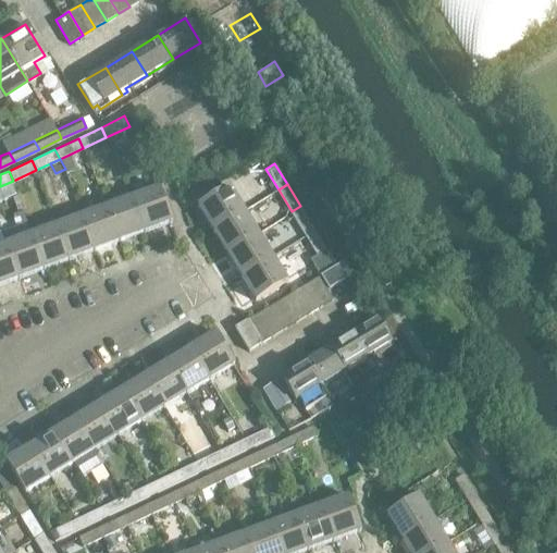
[(230,185),(198,205),(212,229),(245,209),(230,185)]
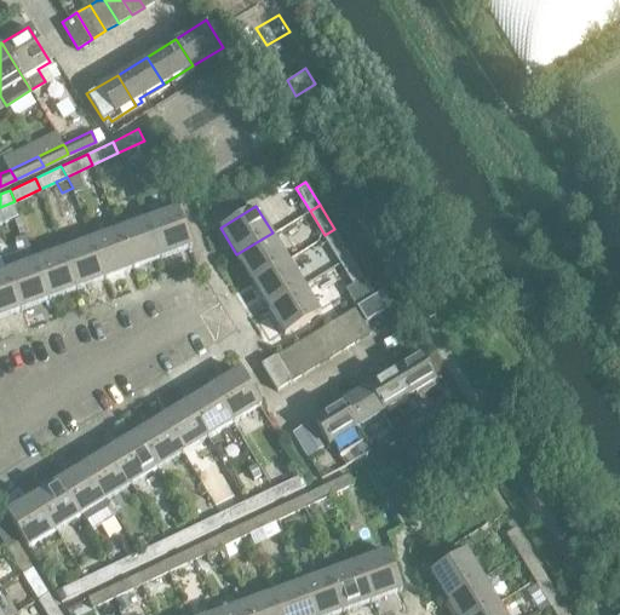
[(177,208),(148,218),(162,258),(191,248),(177,208)]
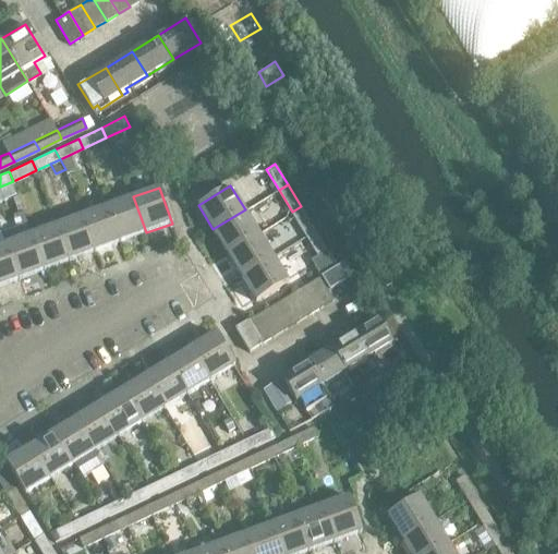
[(146,232),(133,196),(108,206),(121,242),(146,232)]
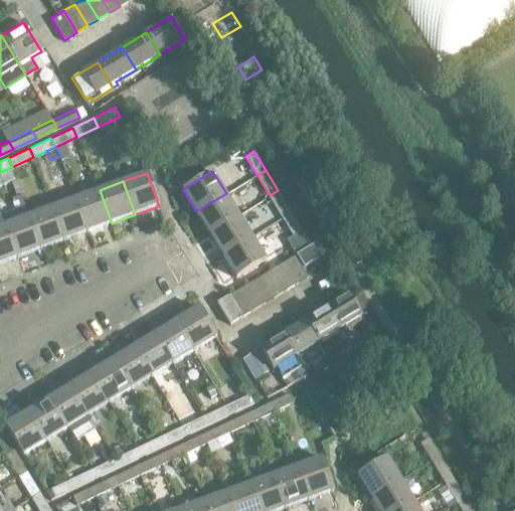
[(112,223),(100,190),(76,198),(89,231),(112,223)]
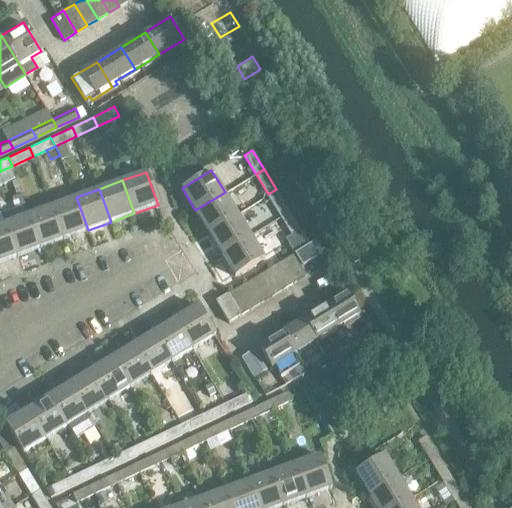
[(279,213),(288,208),(276,189),(268,194),(279,213)]
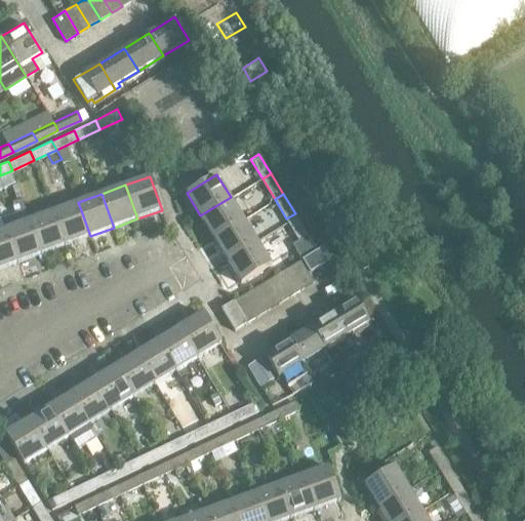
[(244,218),(231,197),(200,215),(213,237),(244,218)]
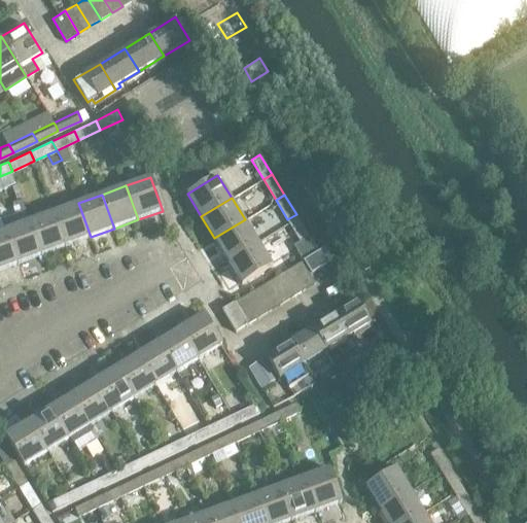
[(91,237),(78,203),(54,211),(66,245),(91,237)]
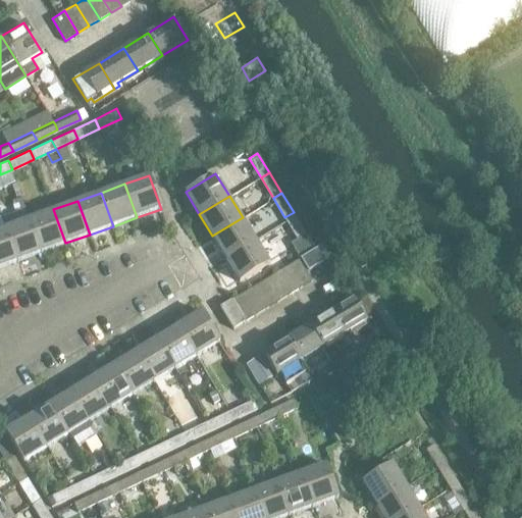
[(24,205),(0,213),(0,223),(28,214),(24,205)]
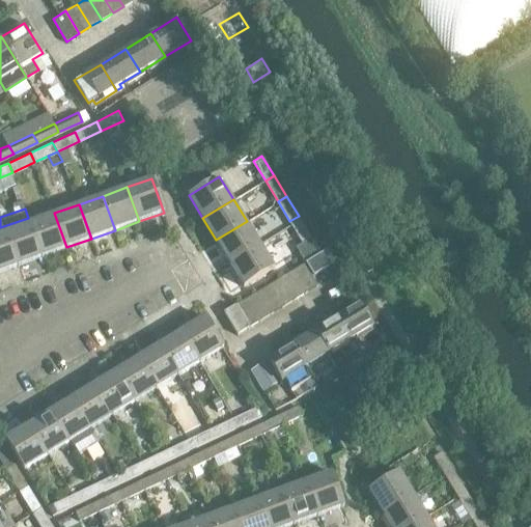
[(66,247),(54,213),(30,222),(43,256),(66,247)]
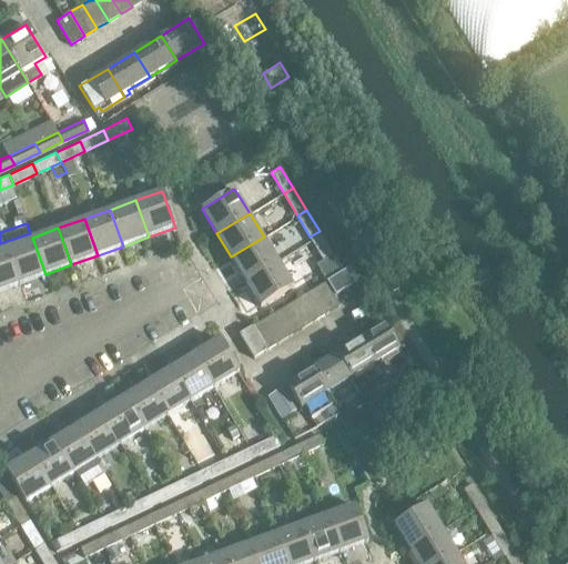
[(333,253),(320,231),(310,237),(324,259),(330,255),(333,253)]
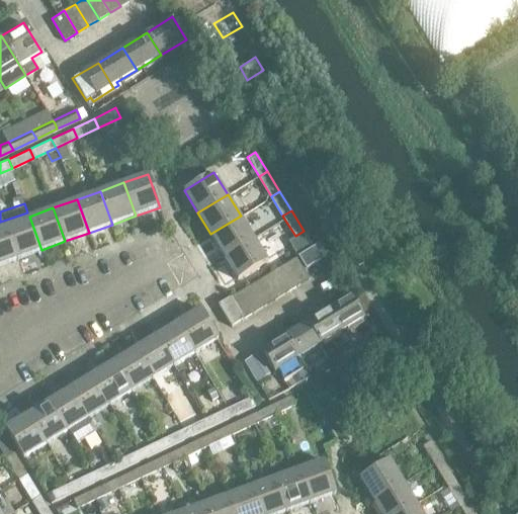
[(254,237),(241,216),(210,234),(224,255),(254,237)]
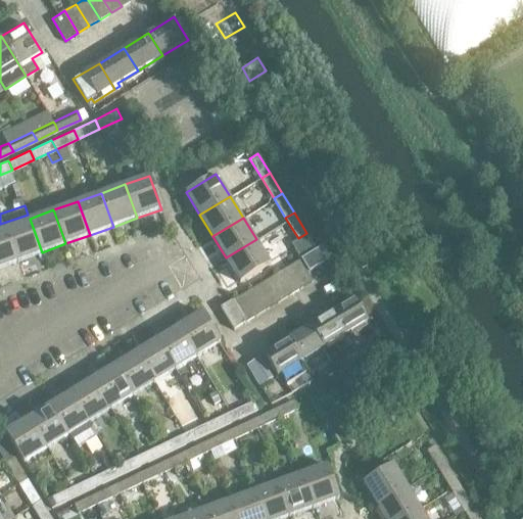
[(42,252),(30,219),(6,227),(18,261),(42,252)]
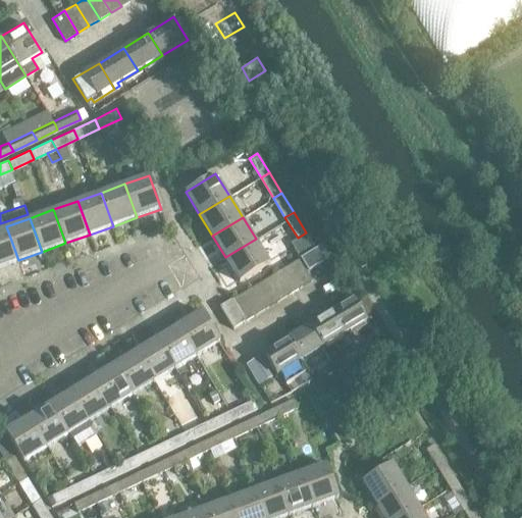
[(0,266),(18,260),(6,226),(0,228),(0,266)]
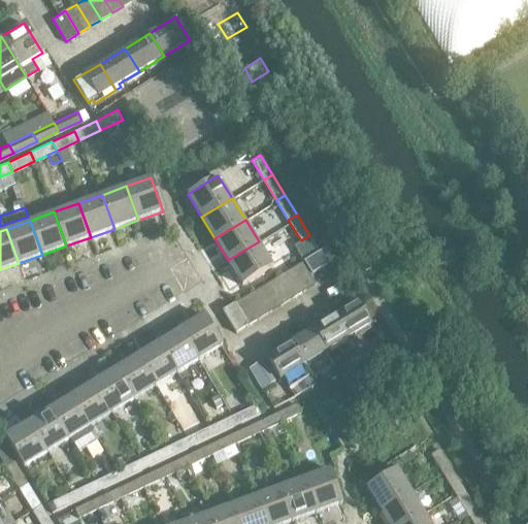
[(301,240),(295,243),(304,259),(319,251),(309,235),(306,237),(301,240)]
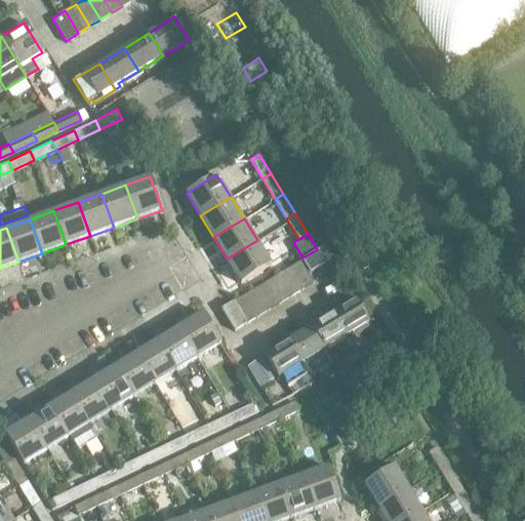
[(271,263),(257,240),(227,258),(240,282),(271,263)]
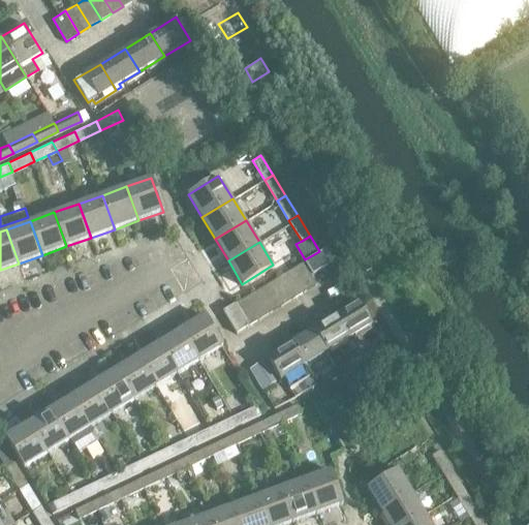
[(325,247),(305,259),(312,273),(334,260),(325,247)]
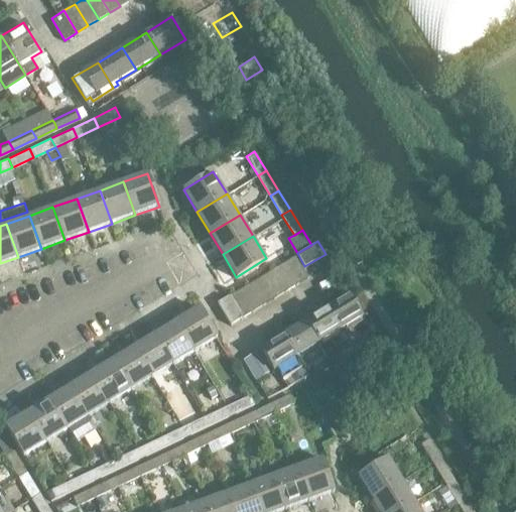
[(297,253),(284,261),(297,282),(308,276),(303,267),(304,266),(297,253)]
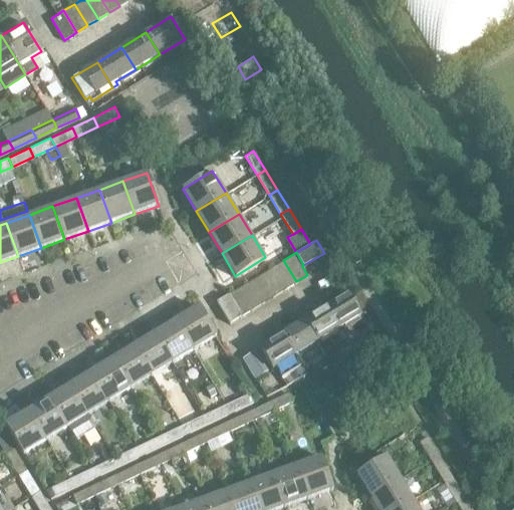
[(272,267),(285,288),(296,281),(283,260),(272,267)]
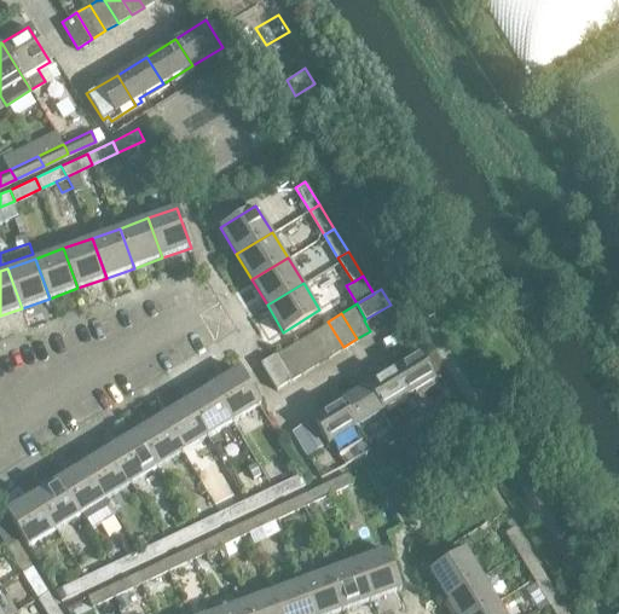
[(328,322),(314,330),(330,355),(343,347),(328,322)]
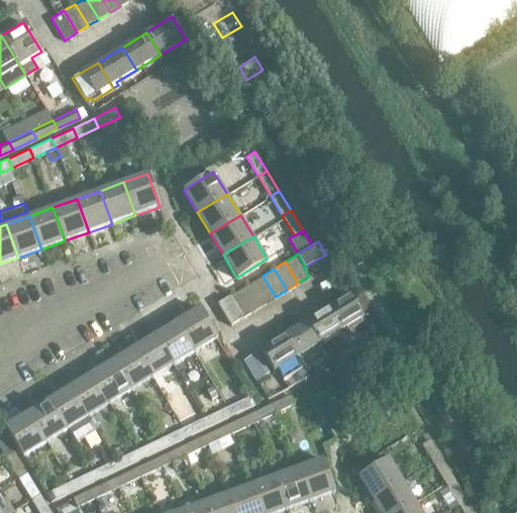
[(265,304),(276,297),(263,276),(251,282),(265,304)]
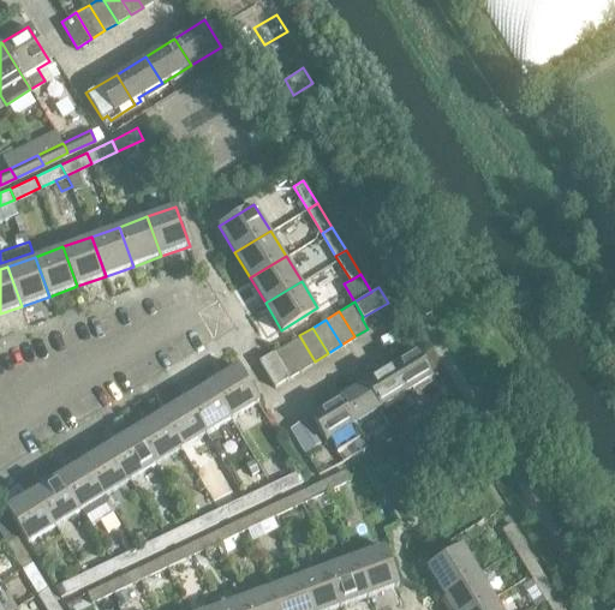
[(315,362),(299,335),(286,344),(302,369),(315,362)]
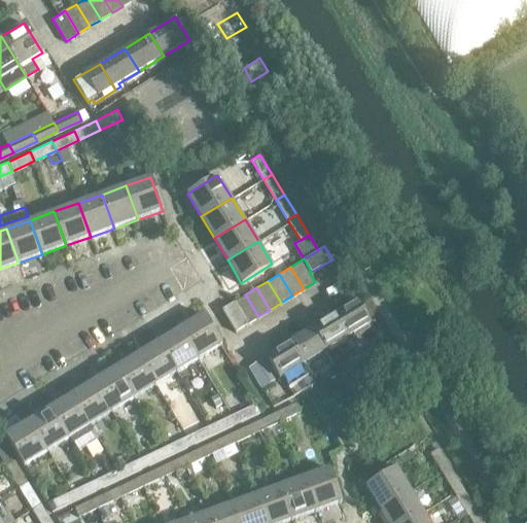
[(234,302),(247,323),(258,316),(245,294),(234,302)]
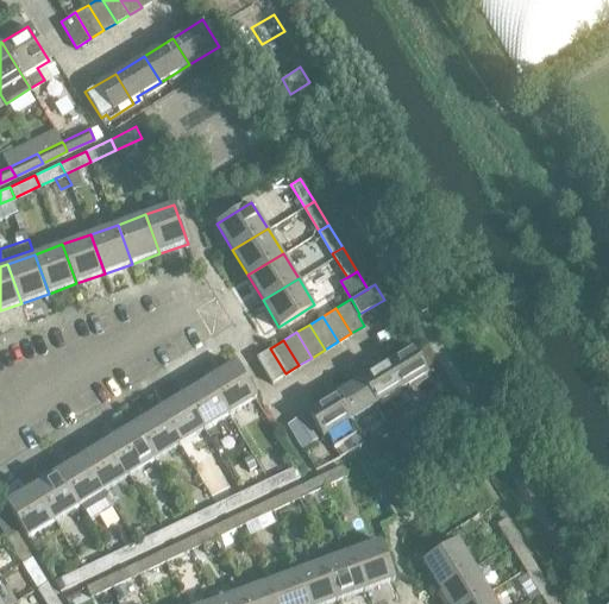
[(385,362),(401,388),(428,372),(412,346),(385,362)]
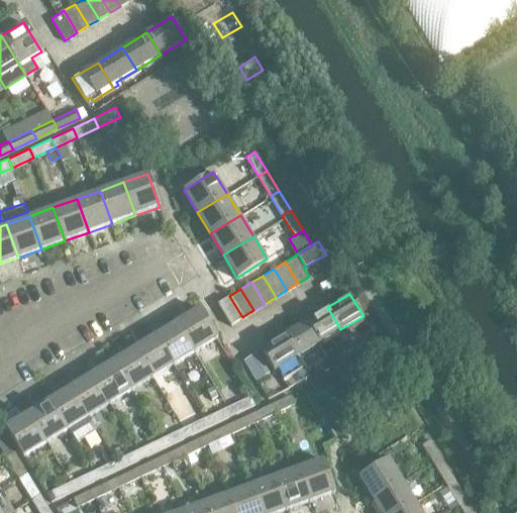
[(242,317),(229,296),(218,303),(231,324),(242,317)]
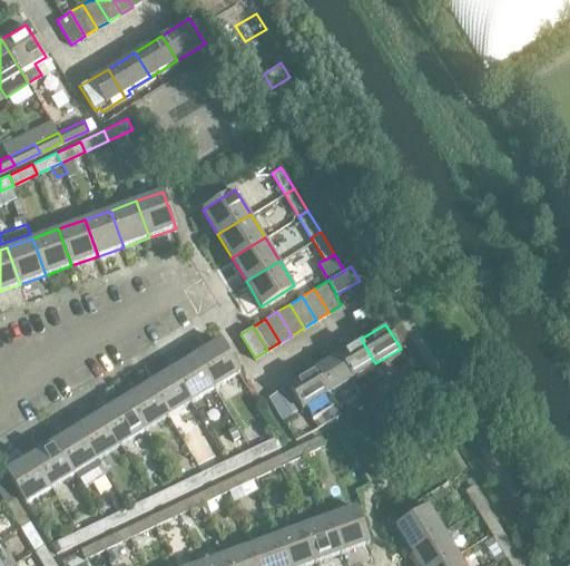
[(218,339),(195,353),(215,387),(238,372),(218,339)]
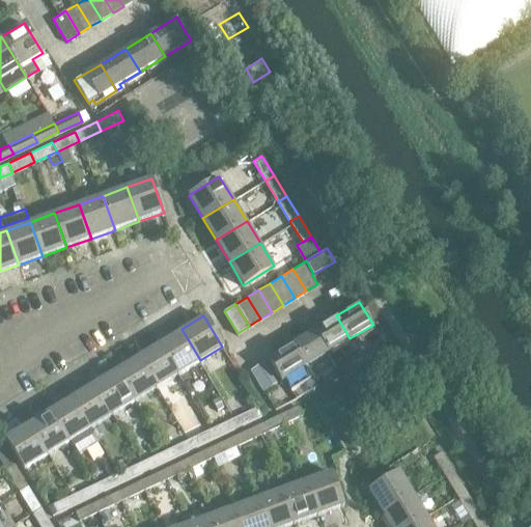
[(314,329),(328,352),(350,338),(336,315),(314,329)]
